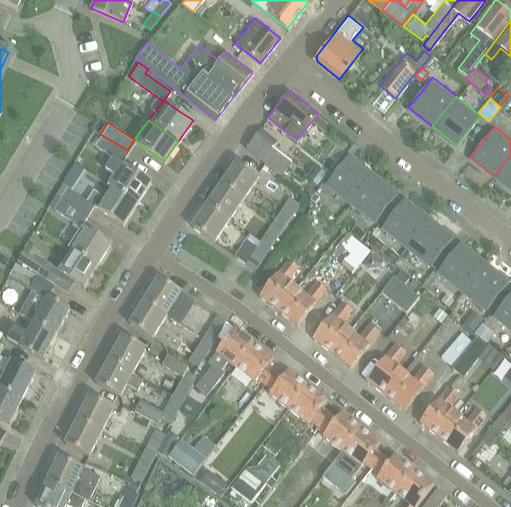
[(262,159),(281,174),(291,162),(272,146),(277,140),(260,127),(246,146),(262,159)]
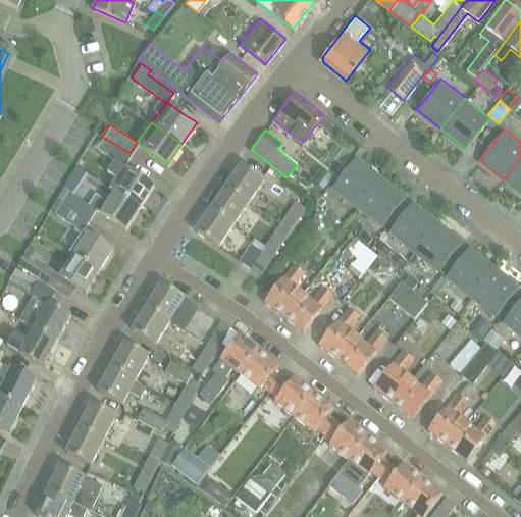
[(115,175),(109,186),(140,205),(153,185),(137,173),(122,165),(129,153),(102,137),(95,148),(114,160),(108,171),(115,175)]
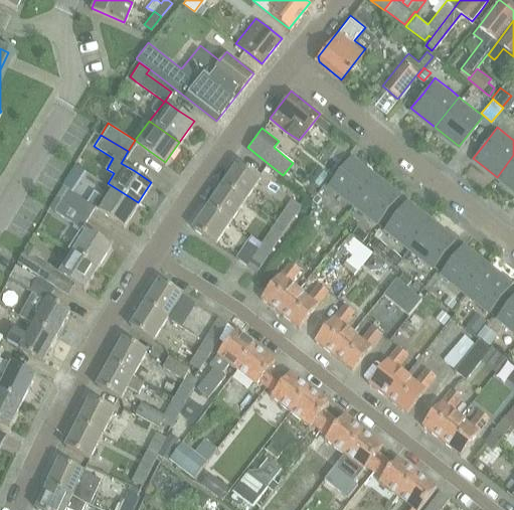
[(354,200),(374,174),(351,155),(338,171),(330,181),(354,200)]
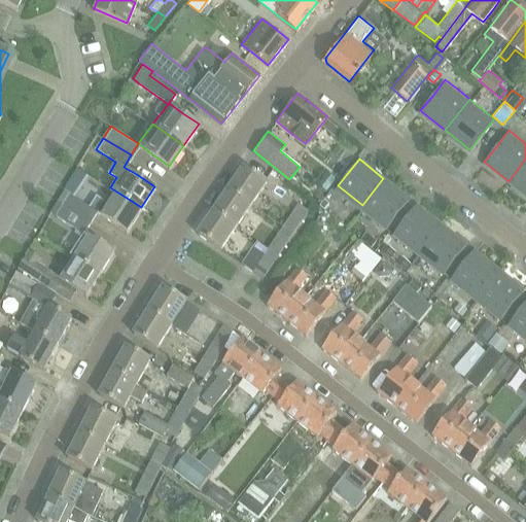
[(525,195),(525,159),(509,181),(525,195)]
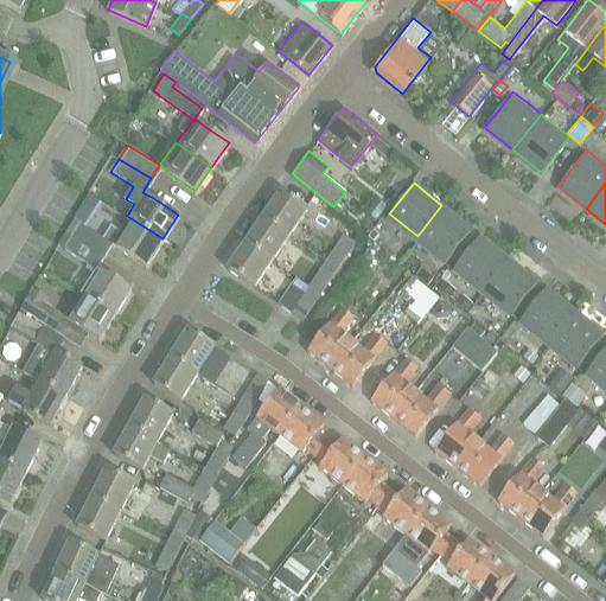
[(288,234),(307,208),(280,190),(262,216),(288,234)]
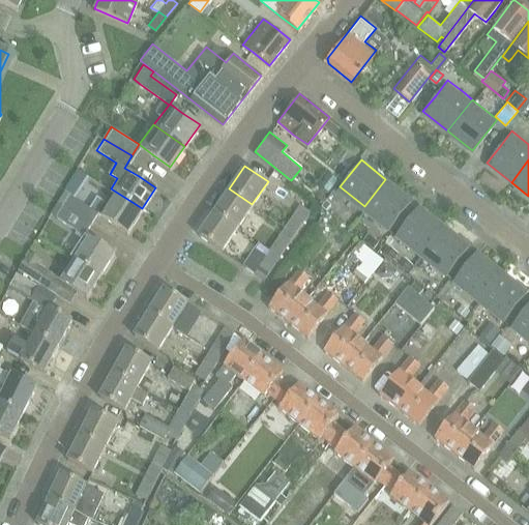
[(389,226),(398,215),(410,199),(385,179),(364,206),(389,226)]
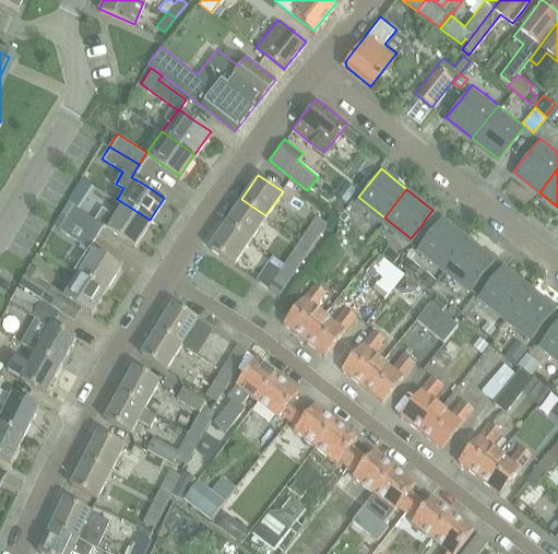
[(134,244),(150,220),(117,199),(109,211),(102,205),(94,217),(72,203),(63,215),(94,235),(102,223),(134,244)]
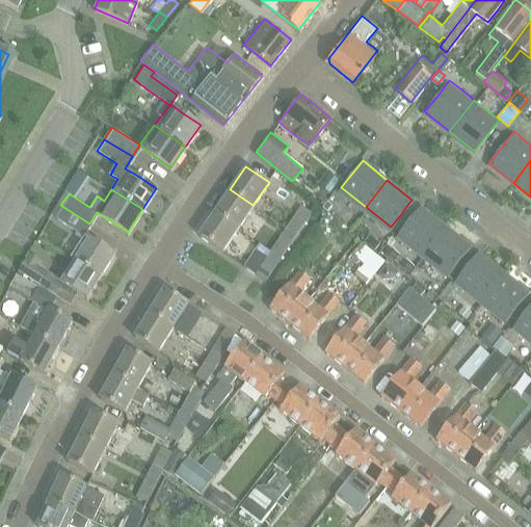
[(237,228),(253,205),(230,189),(214,212),(237,228)]
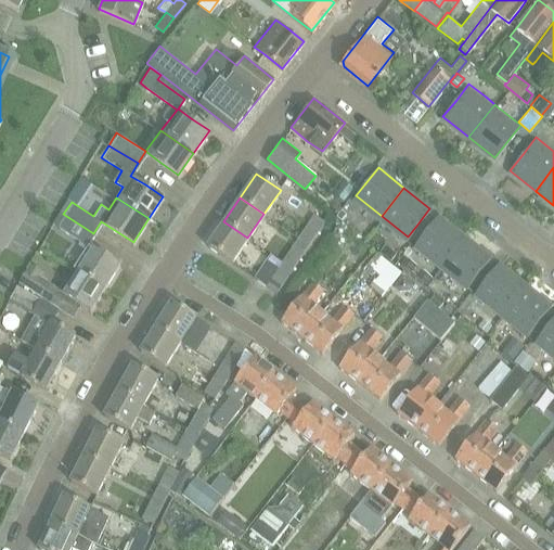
[(342,207),(336,214),(342,218),(347,212),(342,207)]
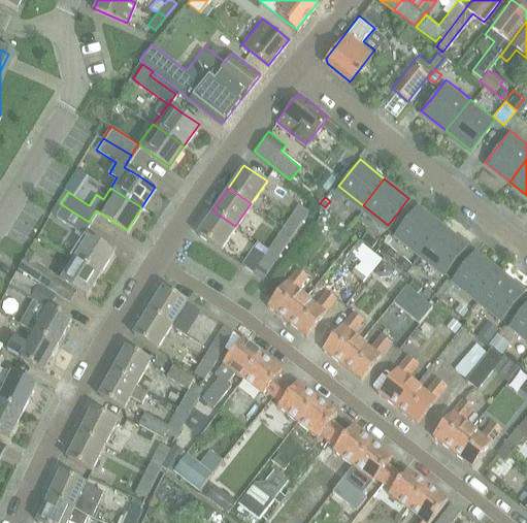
[(284,226),(293,232),(310,207),(301,201),(284,226)]
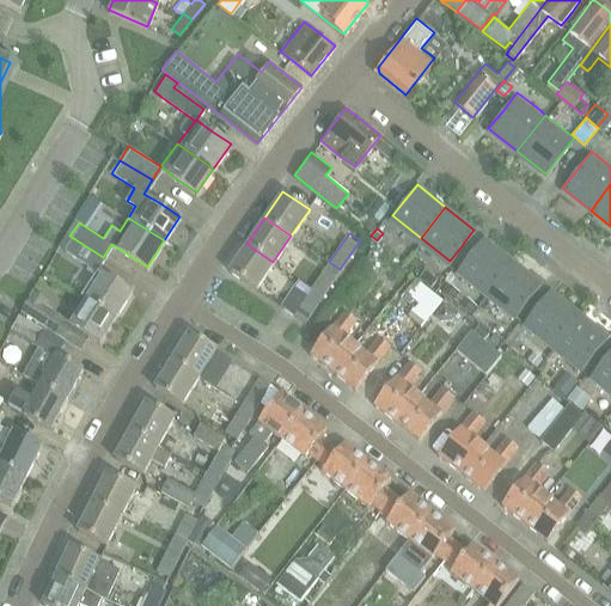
[(62,248),(96,269),(103,257),(69,236),(62,248)]
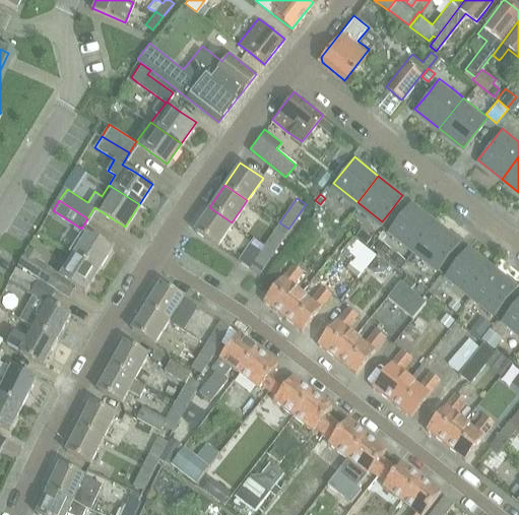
[(413,247),(435,220),(410,201),(398,217),(390,228),(413,247)]
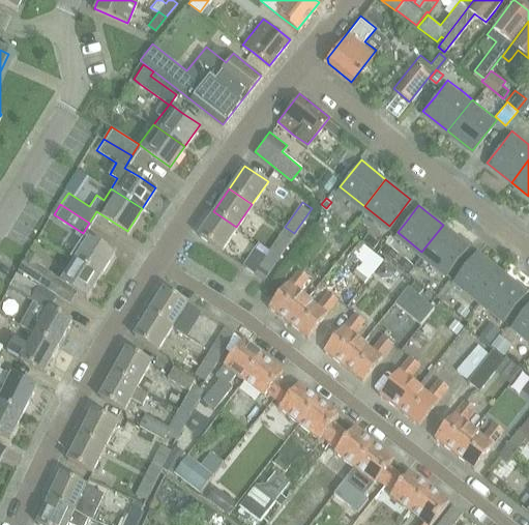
[(198,233),(221,249),(233,232),(236,227),(213,211),(198,233)]
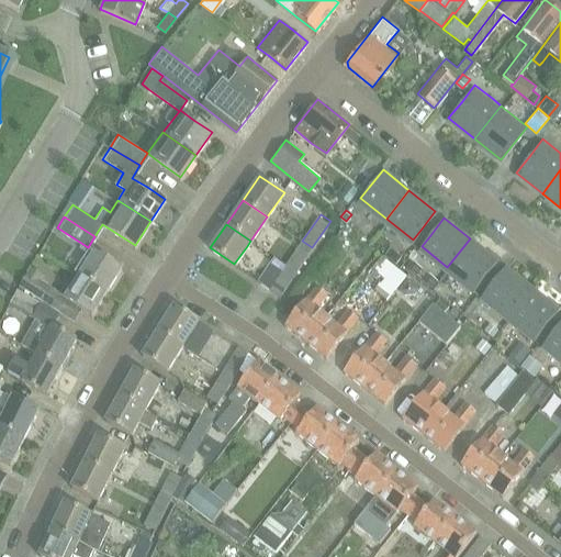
[(473,288),(482,277),(496,259),(470,238),(447,267),(473,288)]
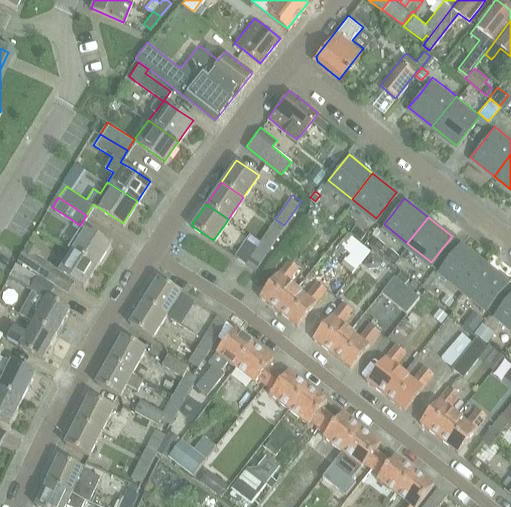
[(284,225),(275,219),(262,238),(260,241),(269,246),(284,225)]
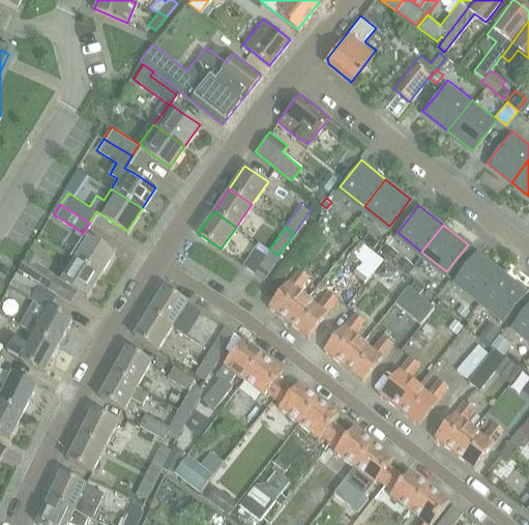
[(368,232),(362,239),(373,246),(378,240),(368,232)]
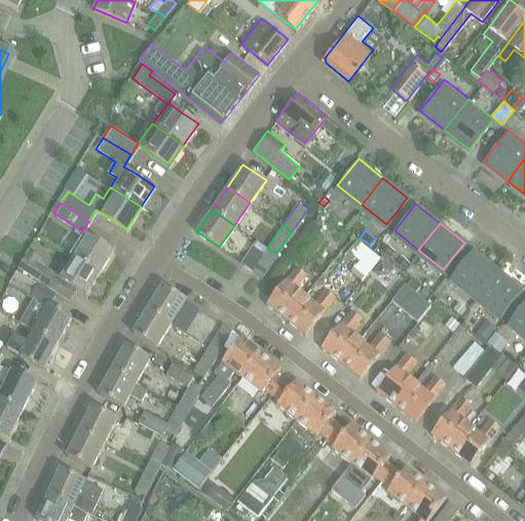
[(82,231),(68,252),(99,272),(113,250),(96,238),(82,231)]
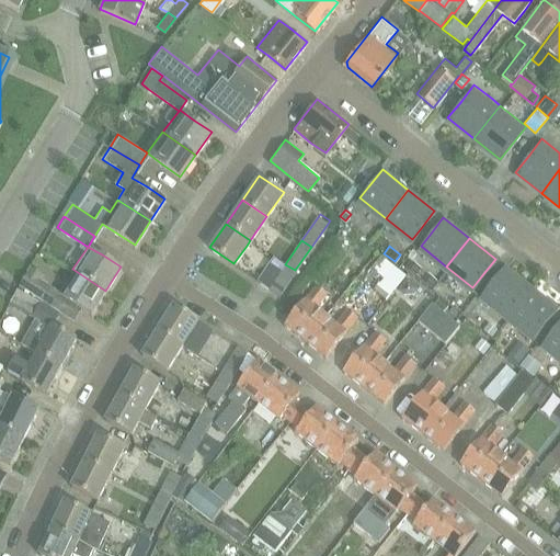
[(278,294),(290,275),(295,270),(285,264),(287,261),(275,252),(256,279),(278,294)]
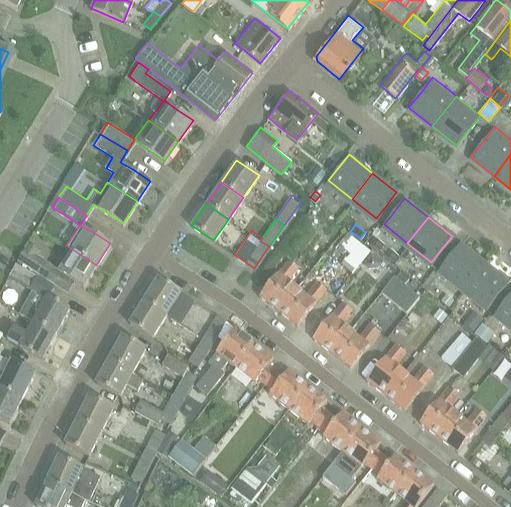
[(374,235),(368,243),(392,262),(398,254),(374,235)]
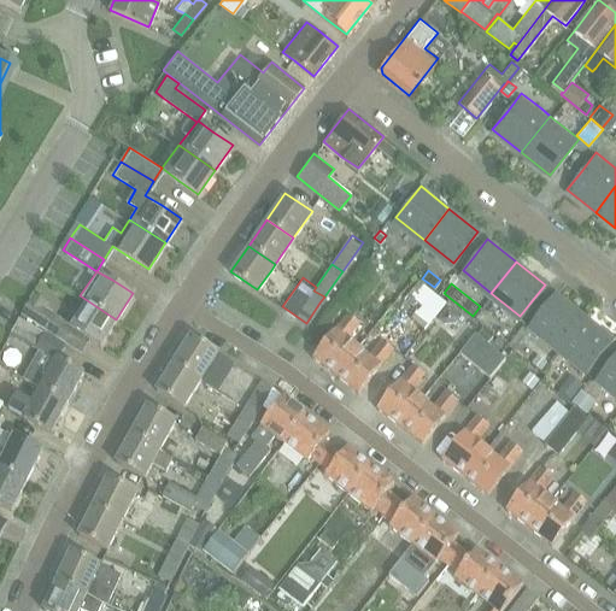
[(434,292),(411,317),(423,327),(445,301),(434,292)]
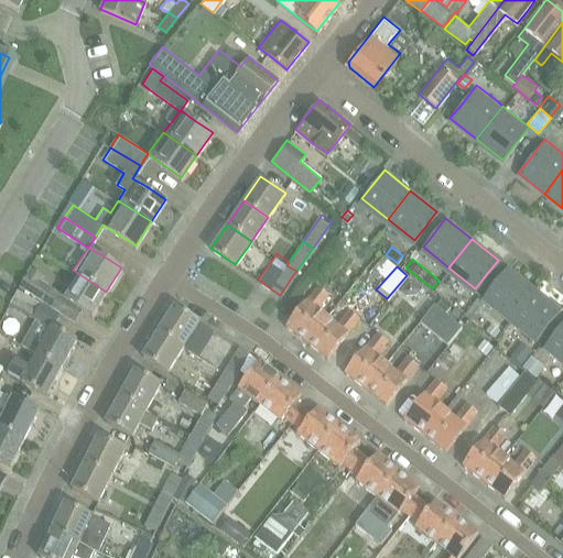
[(485,296),(510,316),(533,287),(507,267),(494,284),(485,296)]
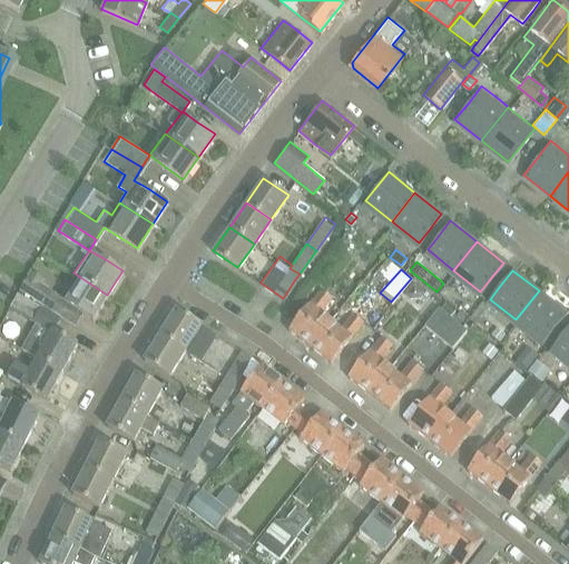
[(74,273),(59,295),(74,306),(92,318),(107,295),(74,273)]
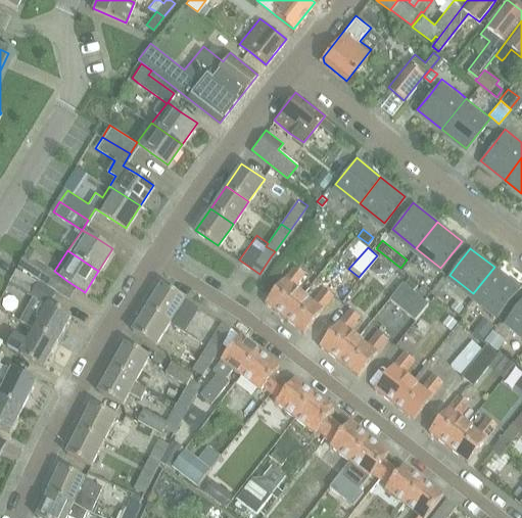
[(47,283),(54,271),(28,253),(20,266),(47,283)]
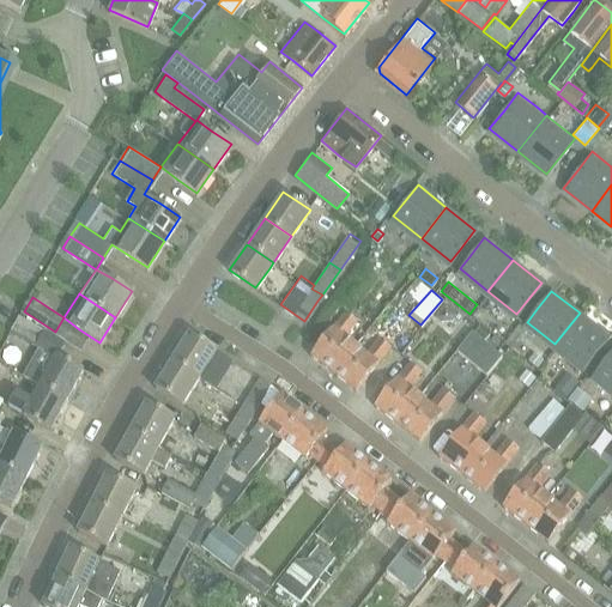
[(444,303),(435,315),(442,320),(452,319),(456,313),(444,303)]
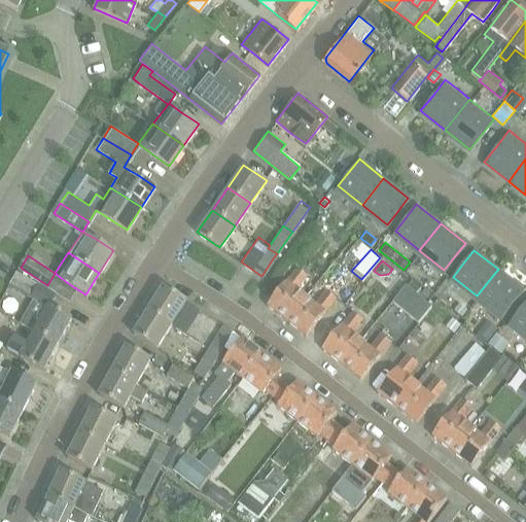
[(286,318),(307,291),(297,284),(309,271),(299,263),(279,287),(267,303),(286,318)]
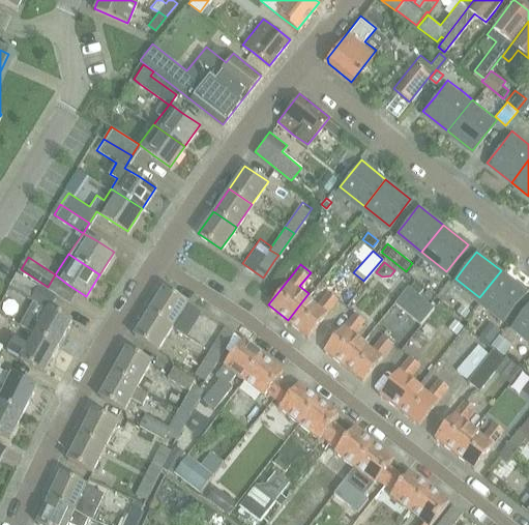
[(479,297),(504,317),(525,290),(501,270),(479,297)]
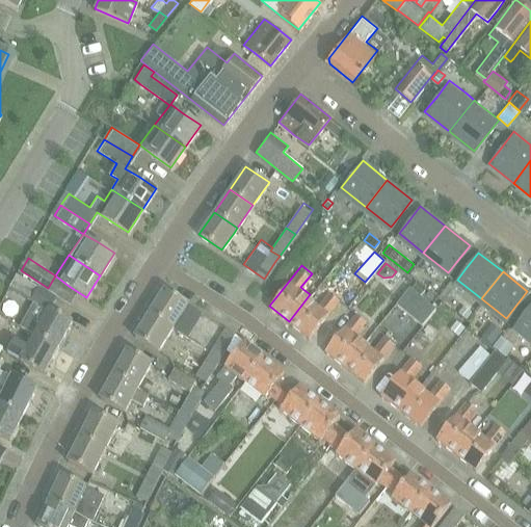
[(15,272),(7,287),(30,299),(31,297),(37,286),(15,272)]
